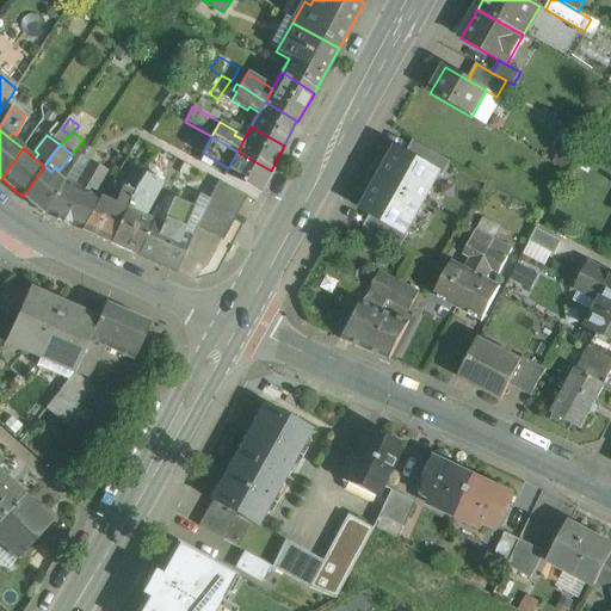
[(438,174),(397,150),(381,180),(423,203),(438,174)]
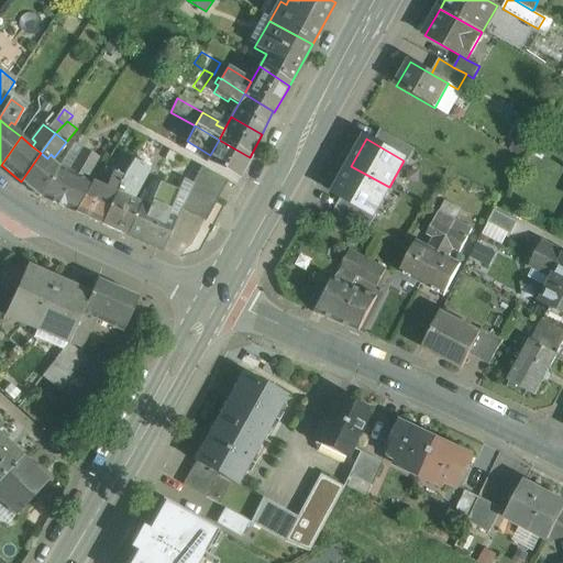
[(250,157),(219,140),(210,155),(207,162),(239,179),(251,157),(250,157)]
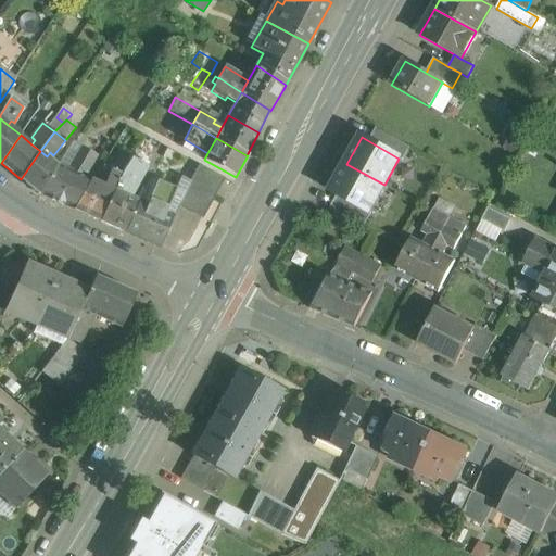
[(97,155),(81,147),(68,171),(85,178),(97,155)]
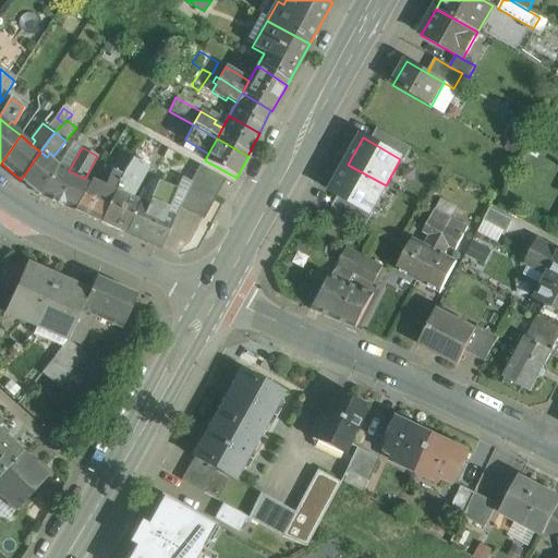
[(47,157),(40,152),(21,180),(40,195),(58,166),(47,157)]
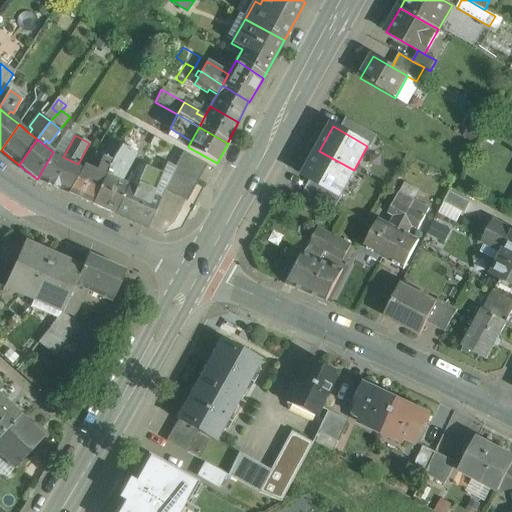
[(121,146),(111,140),(103,157),(111,161),(121,146)]
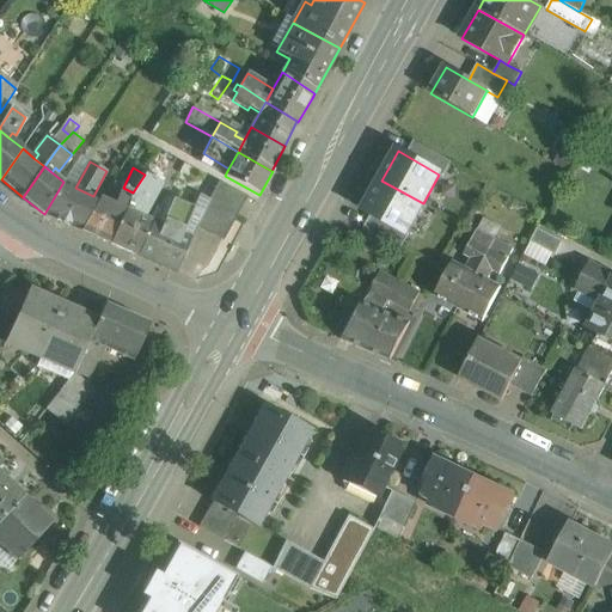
[(145,175),(133,193),(134,193),(126,210),(144,218),(163,184),(145,175)]
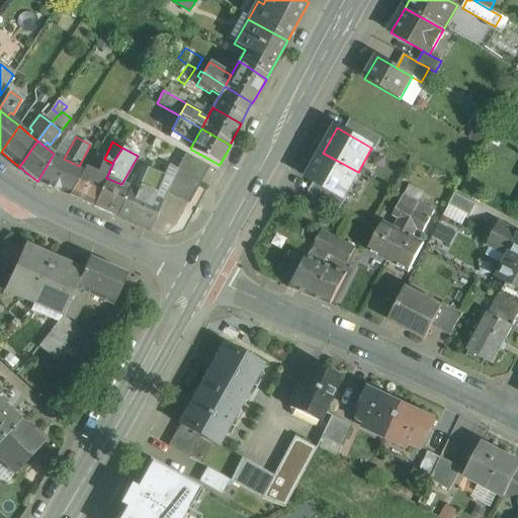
[(358,172),(323,153),(309,178),(343,198),(358,172)]
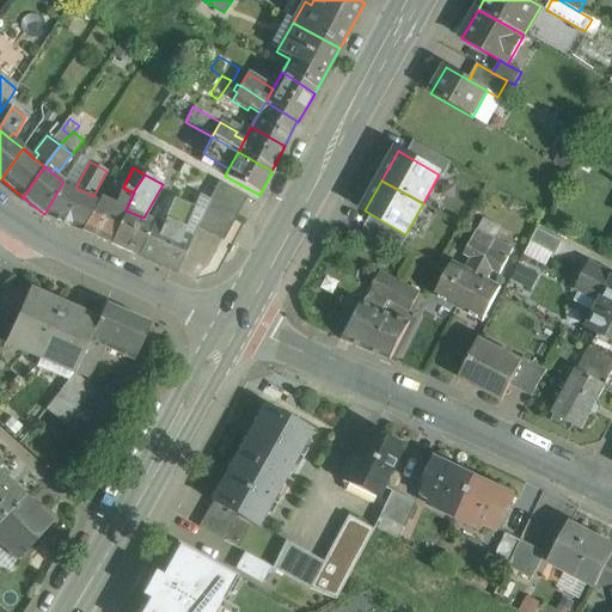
[(75,188),(63,182),(44,214),(83,232),(101,199),(93,196),(75,188)]
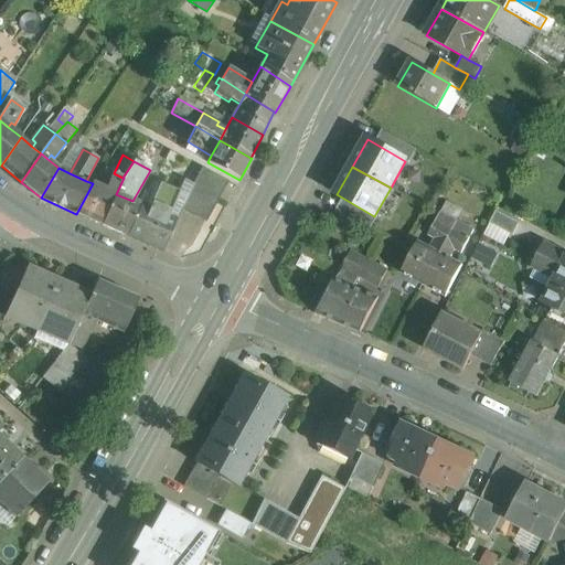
[(228,182),(202,168),(191,187),(219,201),(228,182)]
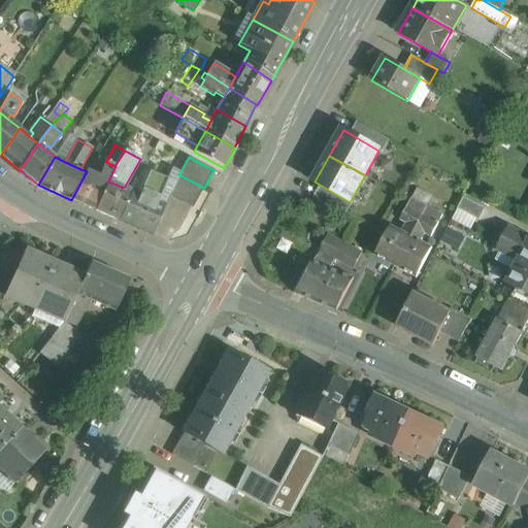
[(114,166),(106,162),(99,177),(108,182),(116,166),(114,166)]
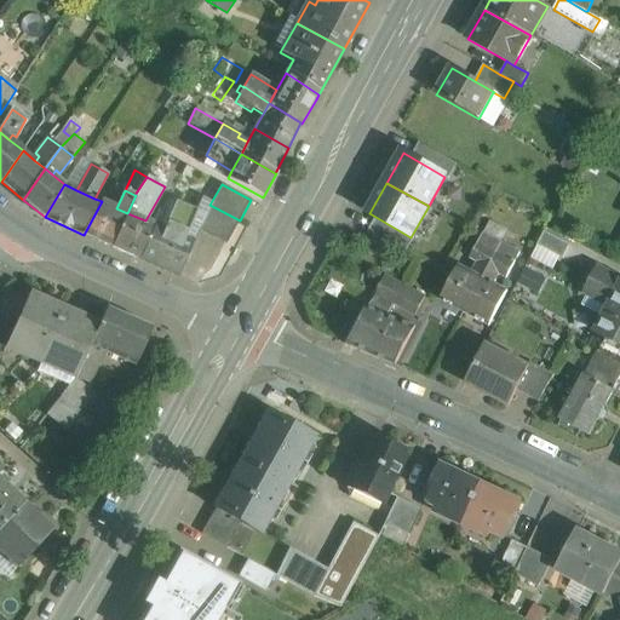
[(116,208),(102,201),(84,235),(112,247),(127,213),(116,208)]
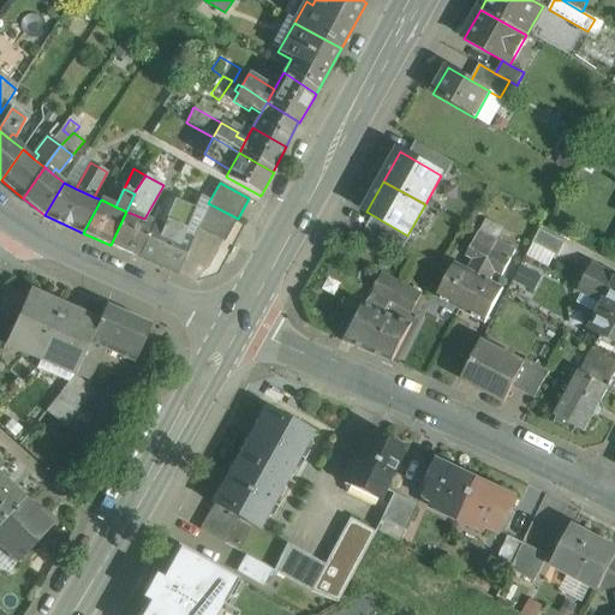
[(238,219),(208,203),(196,230),(225,243),(238,219)]
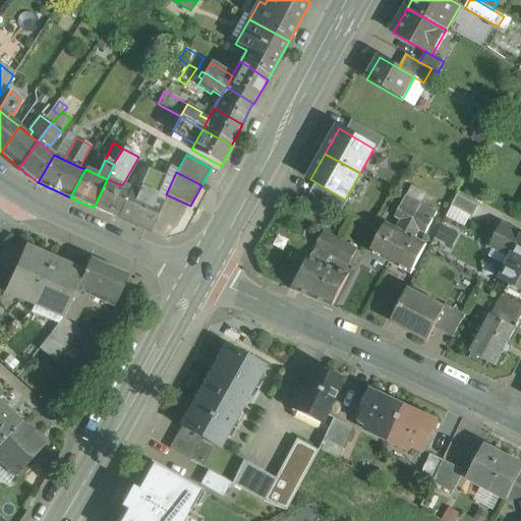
[(162,184),(146,177),(138,192),(154,199),(157,194),(162,184)]
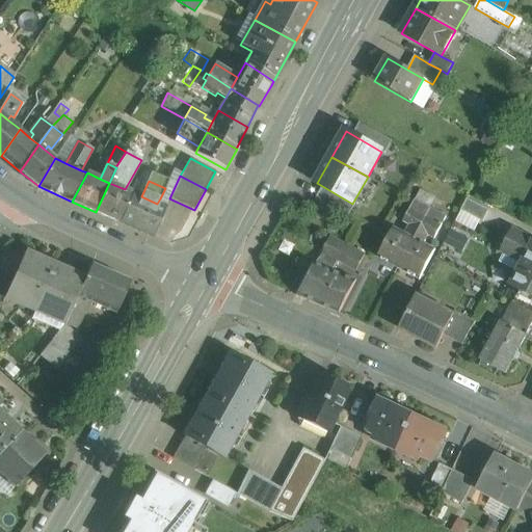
[(125,189),(109,183),(96,212),(120,222),(132,193),(125,189)]
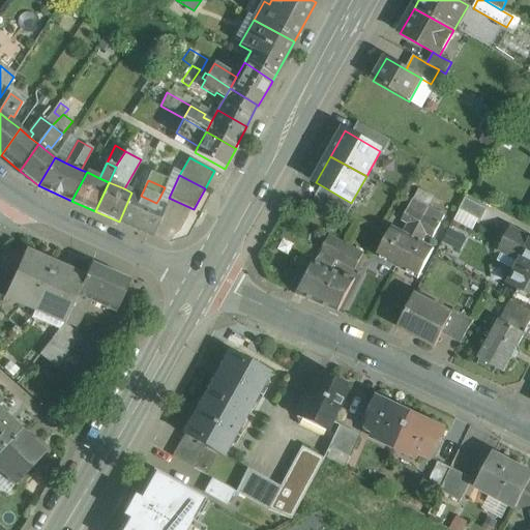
[(141,196),(131,193),(119,222),(151,236),(165,206),(156,203),(141,196)]
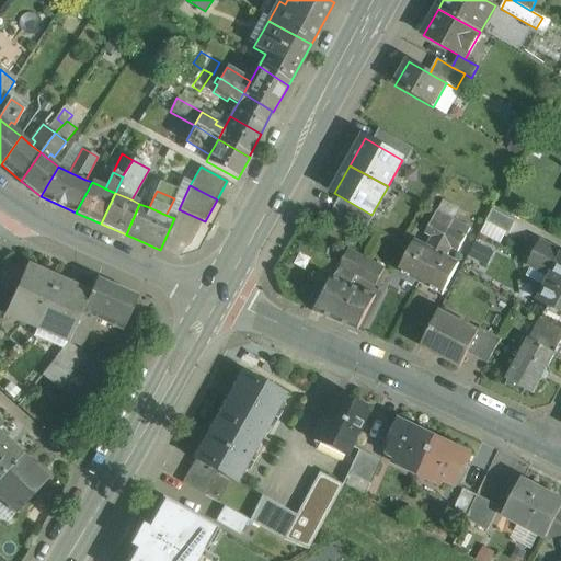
[(516,222),(492,209),(485,222),(510,235),(516,222)]
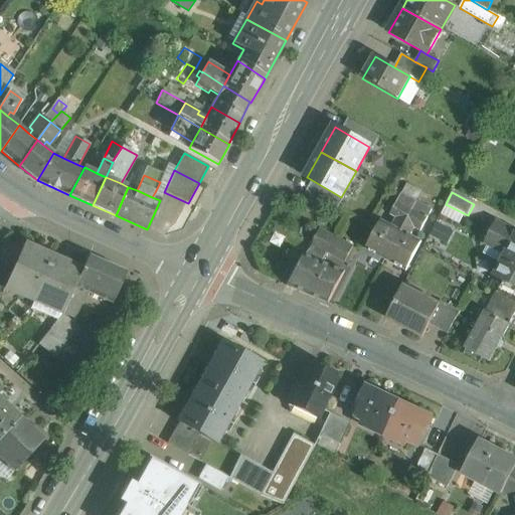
[(326,204),(305,193),(300,203),(321,215),(326,204)]
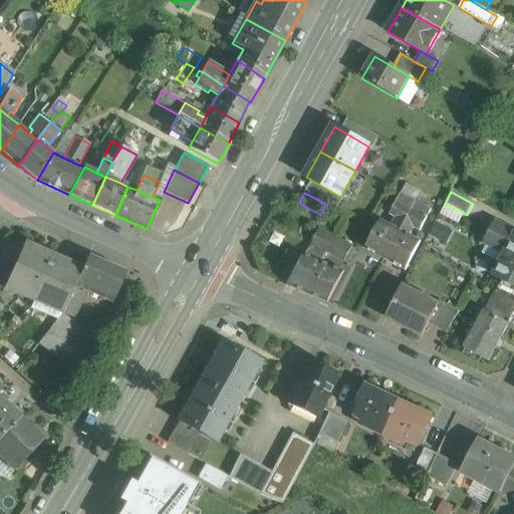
[(401,194),(390,214),(396,218),(405,222),(415,202),(401,194)]
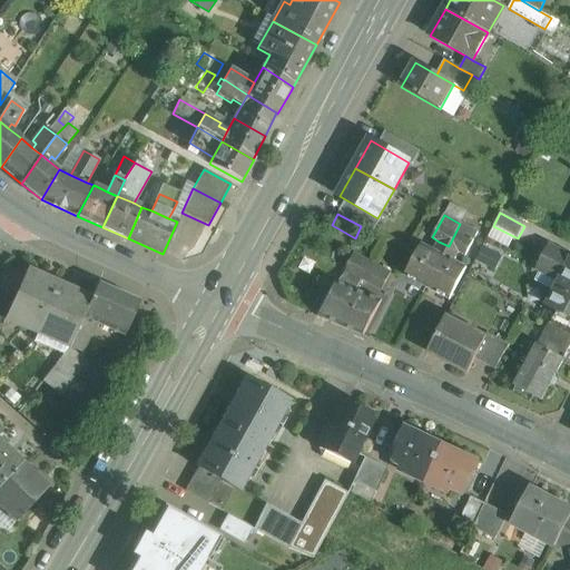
[(460,224),(449,246),(458,251),(465,255),(478,233),(460,224)]
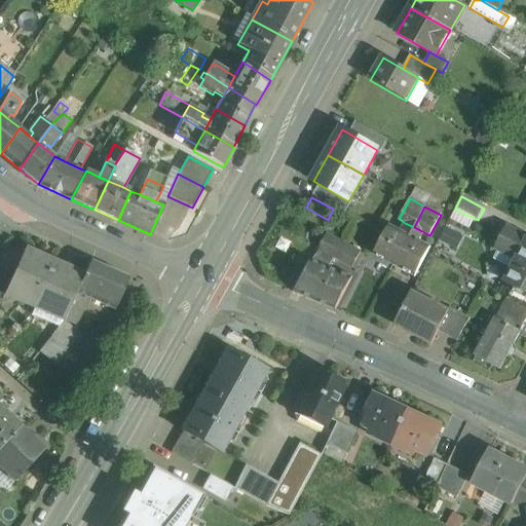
[(414,227),(405,223),(401,230),(402,232),(409,236),(414,227)]
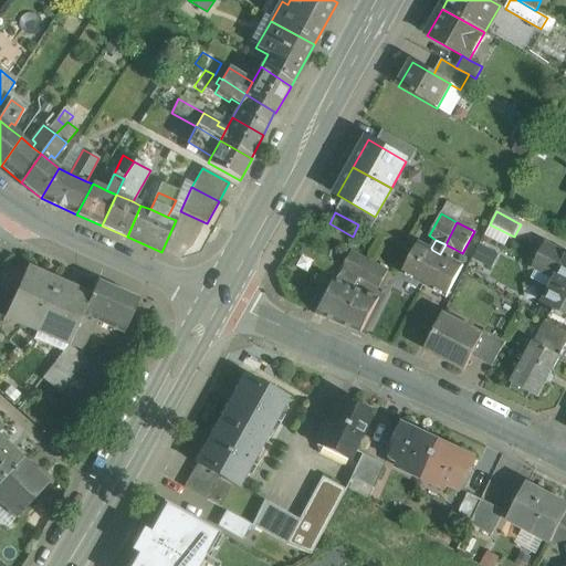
[(378,245),(371,242),(368,250),(376,253),(378,245)]
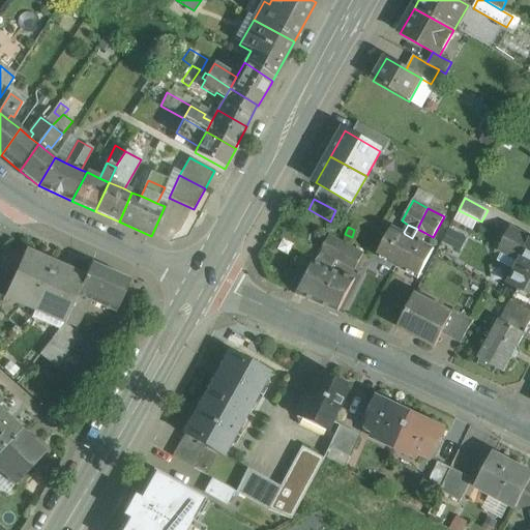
[(405,234),(392,228),(377,257),(396,268),(412,238),(405,234)]
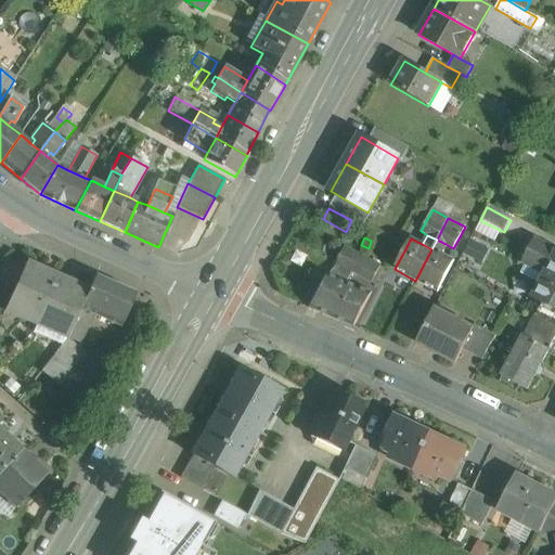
[(446,244),(437,240),(431,249),(441,254),(446,244)]
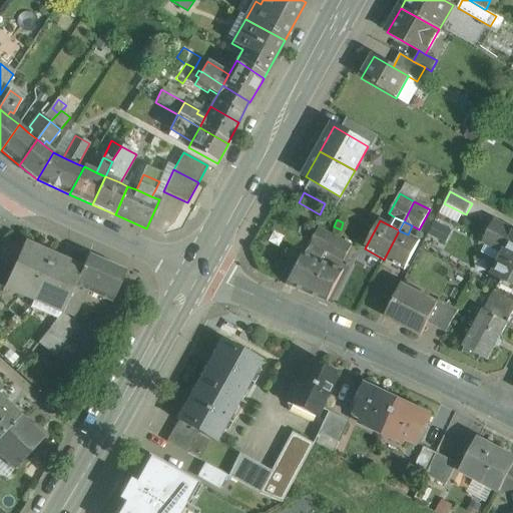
[(350,225),(343,222),(341,229),(347,232),(350,225)]
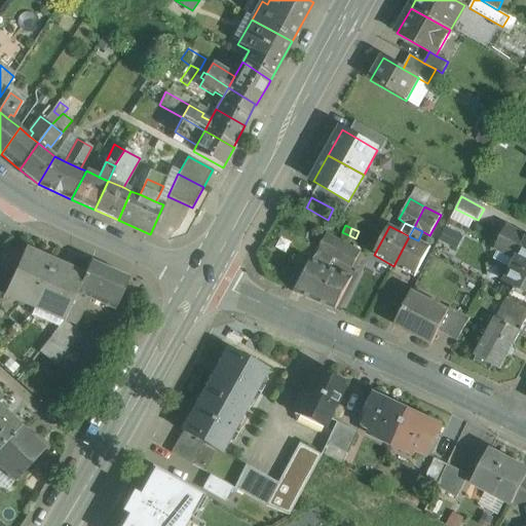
[(525,237),(506,228),(496,248),(518,259),(505,283),(514,287),(525,293),(525,237)]
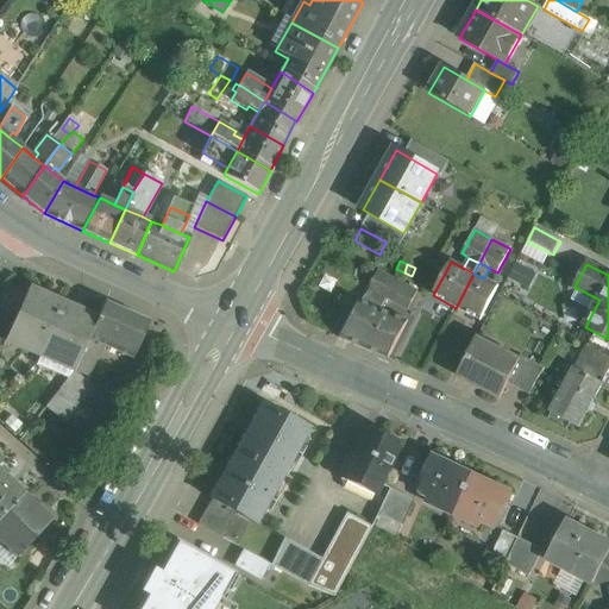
[(395,274),(382,267),(380,272),(393,278),(395,274)]
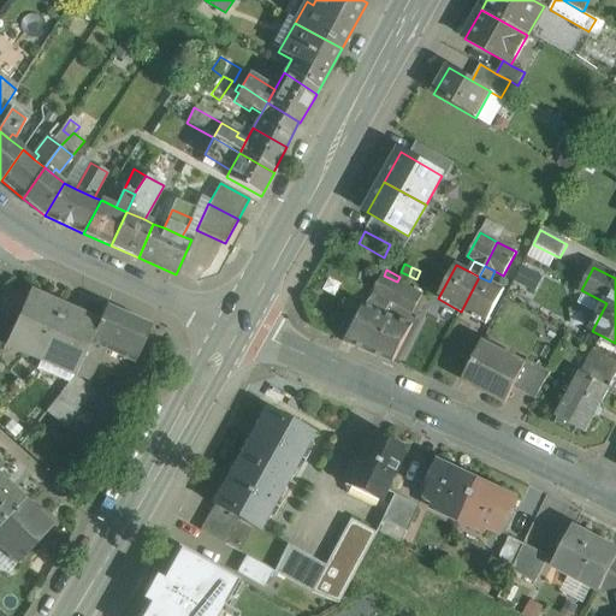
[(384,276),(383,276),(373,294),(380,297),(394,303),(403,285),(397,282),(384,276)]
